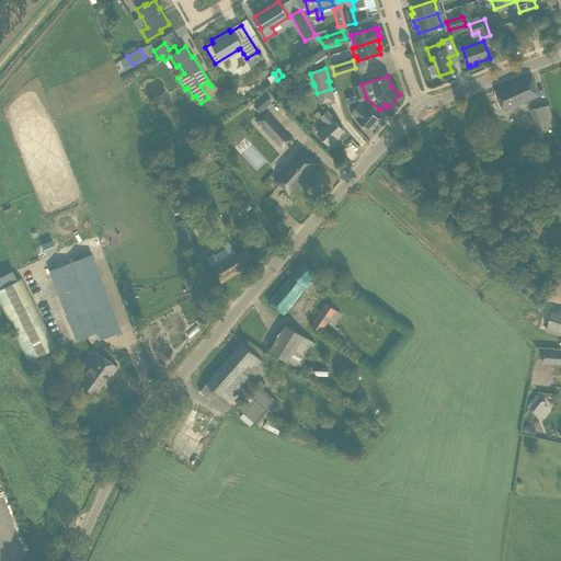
[(495,93),(503,111),(538,95),(531,77),(495,93)]
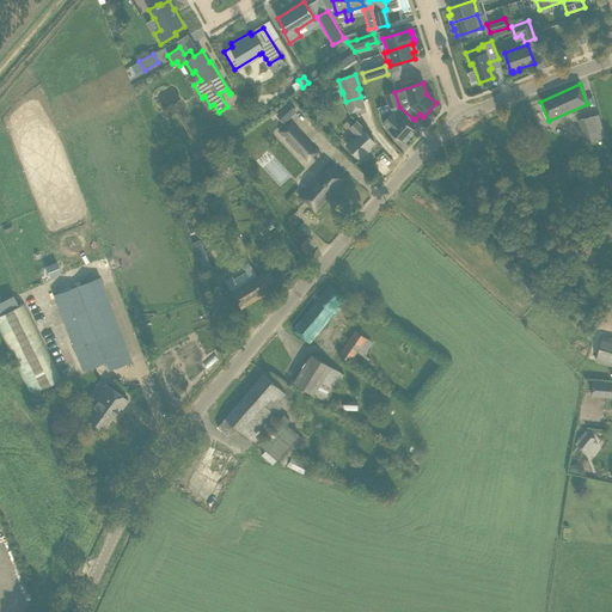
[(408,122),(411,118),(412,118),(399,106),(395,92),(395,91),(385,95),(391,112),(391,114),(381,116),(383,122),(384,123),(384,127),(386,126),(390,129),(389,129),(403,142),(415,129),(408,122)]
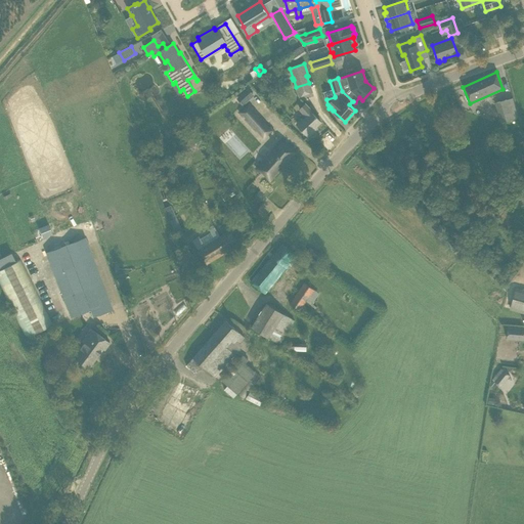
[(248,90),(237,99),(243,104),(246,102),(253,96),(248,90)]
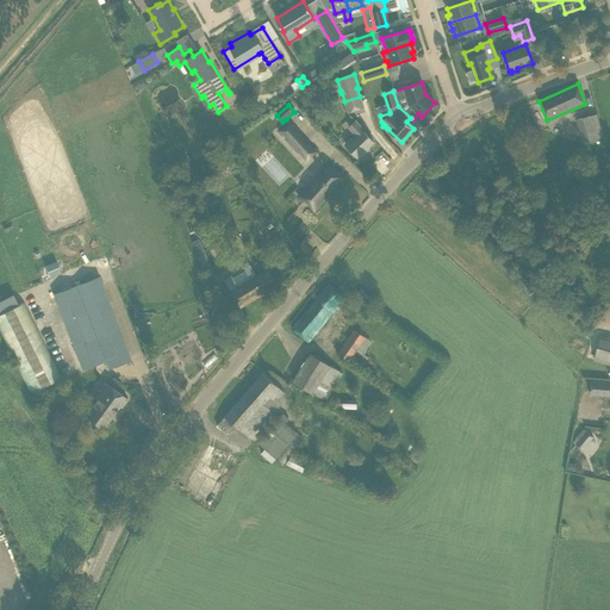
[(578,119),(583,142),(603,137),(597,114),(578,119)]
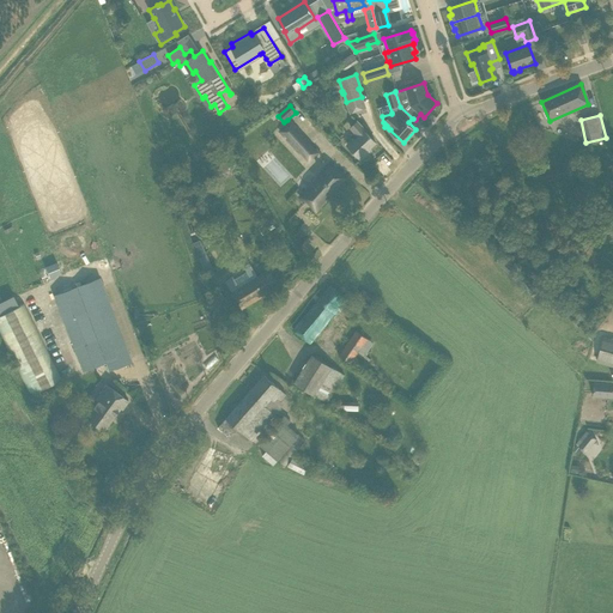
[(359,137),(347,147),(360,159),(368,153),(366,152),(376,143),(365,132),(365,131),(357,122),(351,128),(359,137)]
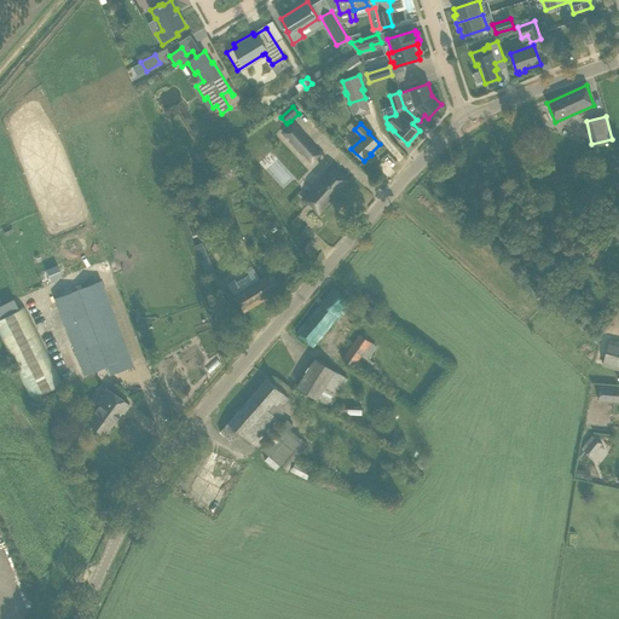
[(302,133),(294,125),(284,133),(291,142),(302,133)]
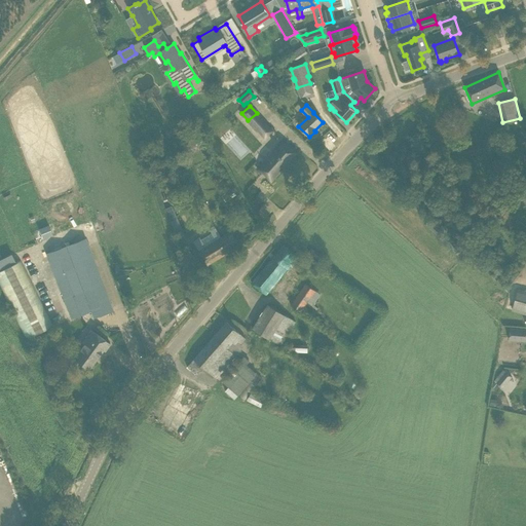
[(472,140),(476,150),(487,145),(483,135),(472,140)]
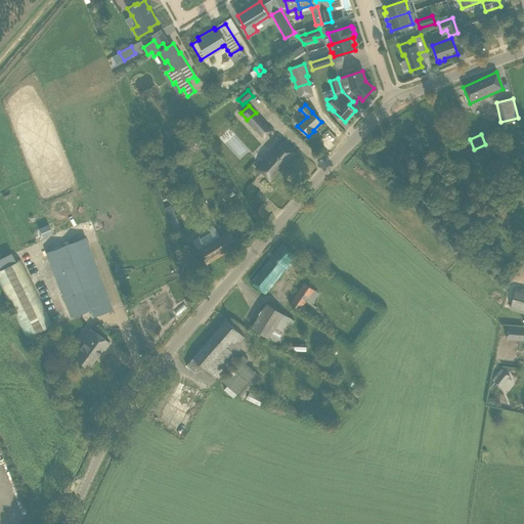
[(290,158),(295,153),(293,151),(294,150),(282,140),(271,153),(272,154),(265,161),(265,160),(257,168),(262,173),(262,172),(266,175),(265,176),(270,180),(291,158),(290,158)]
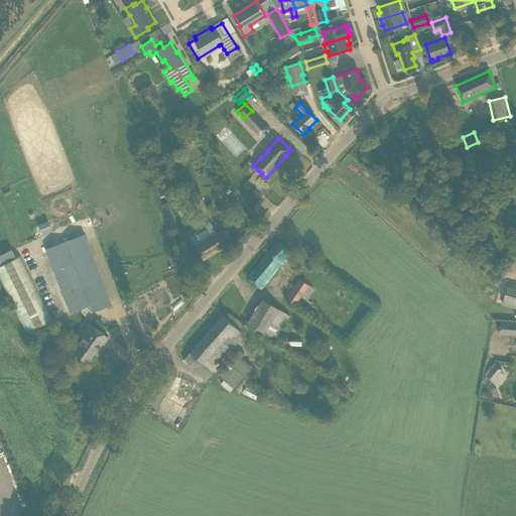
[(515,181),(501,187),(506,205),(515,201),(515,181)]
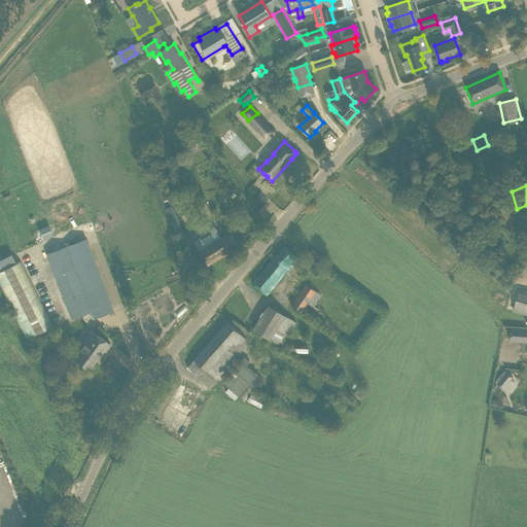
[(167,213),(178,240),(185,237),(175,210),(167,213)]
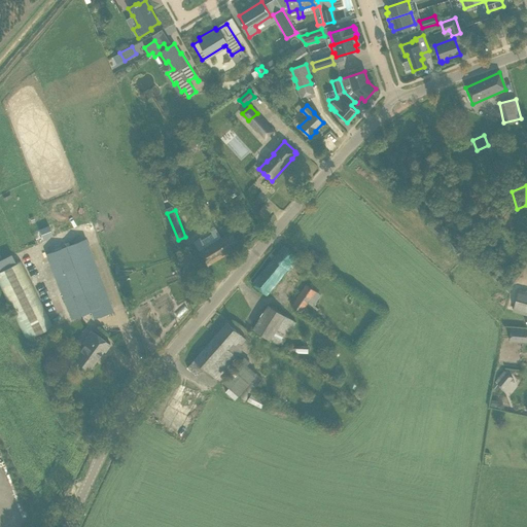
[(44,229),(39,231),(42,239),(47,237),(51,236),(48,226),(44,229)]
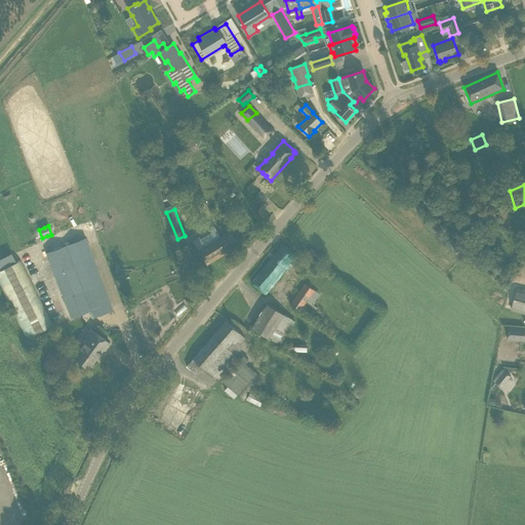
[(239,245),(234,236),(231,231),(220,237),(213,226),(211,228),(212,229),(210,231),(215,239),(204,245),(200,240),(199,237),(193,241),(202,255),(207,265),(239,245)]
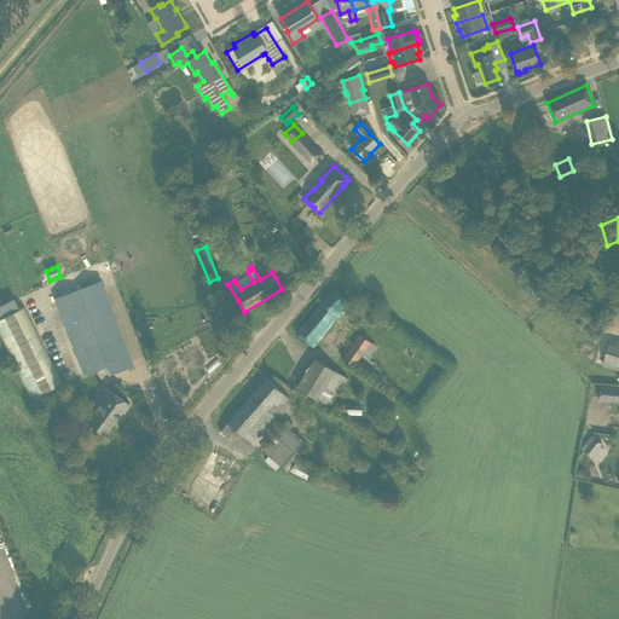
[(53,299),(82,376),(106,366),(110,375),(133,366),(100,281),(53,299)]
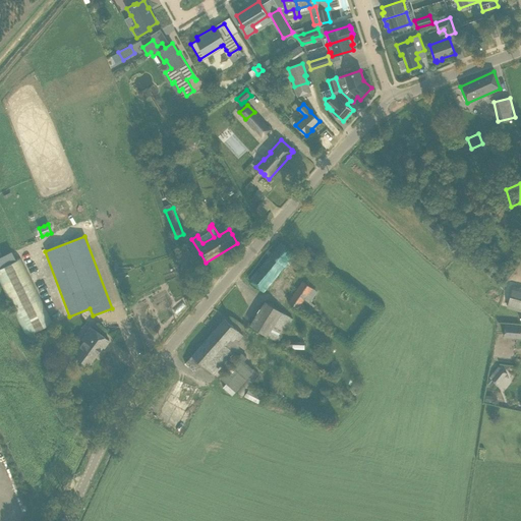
[(249,281),(264,292),(288,263),(289,265),(291,263),(289,261),(295,253),(281,242),(249,281)]
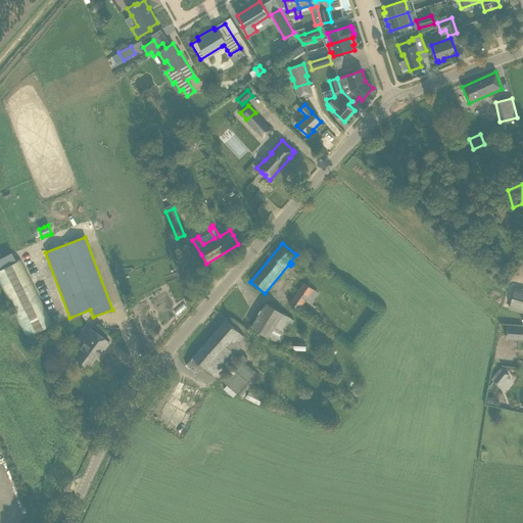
[(20,258),(29,277),(42,270),(34,252),(20,258)]
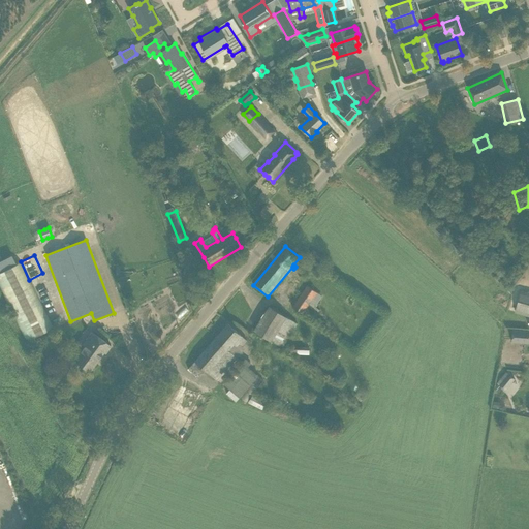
[(51,328),(19,263),(0,272),(0,283),(28,339),(51,328)]
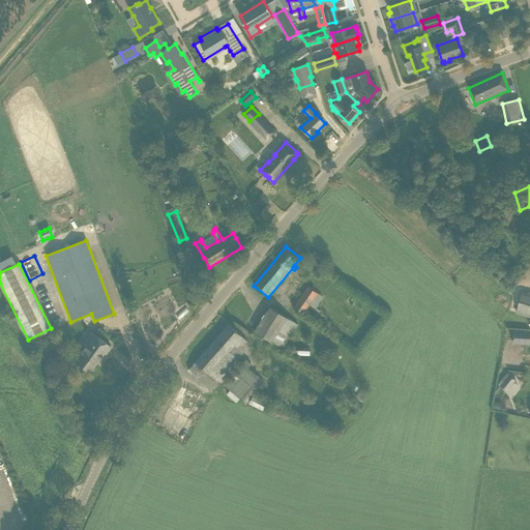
[(318,305),(317,304),(323,297),(318,293),(307,286),(293,307),(303,315),(310,304),(319,312),(320,311),(317,307),(318,305)]
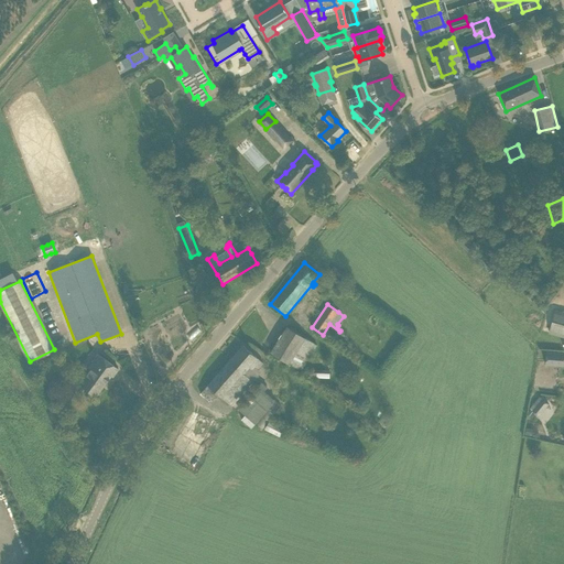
[(563,336),(563,313),(555,311),(549,333),(563,336)]
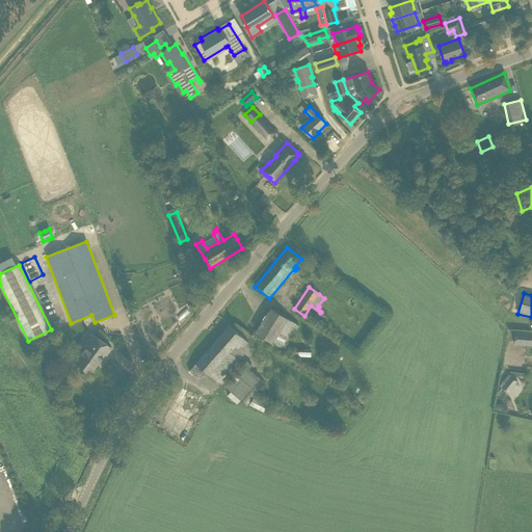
[(256,333),(285,349),(299,325),(270,308),(256,333)]
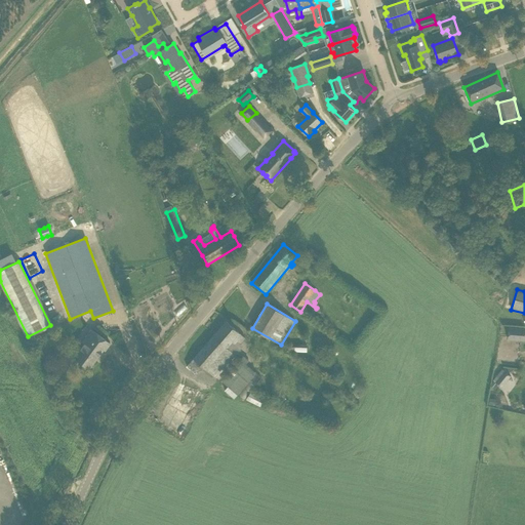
[(187,366),(195,373),(202,366),(214,377),(240,349),(237,346),(244,338),(227,322),(187,366)]
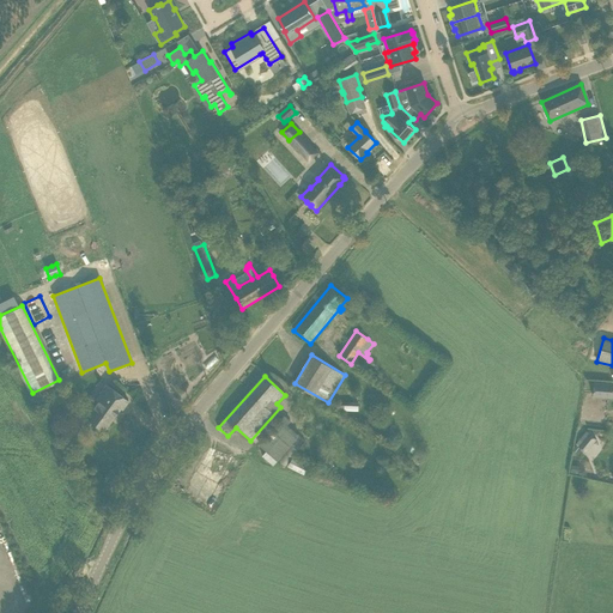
[(612,384),(594,383),(593,394),(612,395),(612,384)]
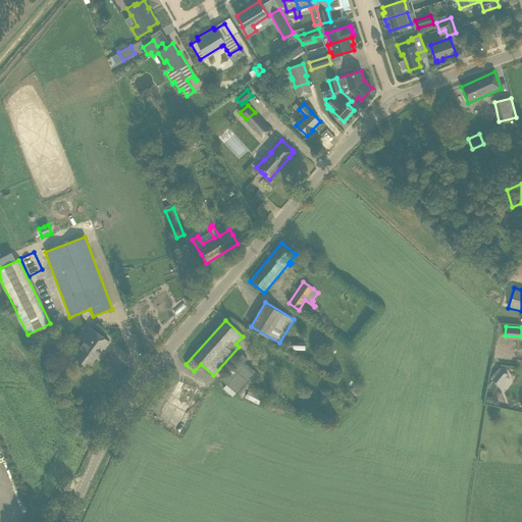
[(83,342),(72,356),(88,367),(102,348),(103,349),(109,342),(90,327),(81,341),(83,342)]
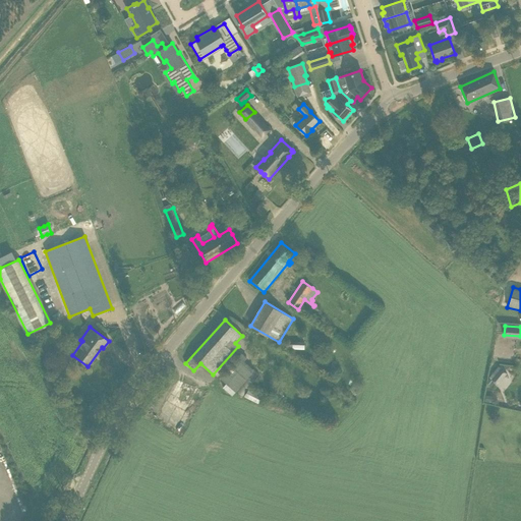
[(253,370),(244,361),(247,357),(241,353),(221,379),(226,384),(223,388),(232,396),(253,370)]
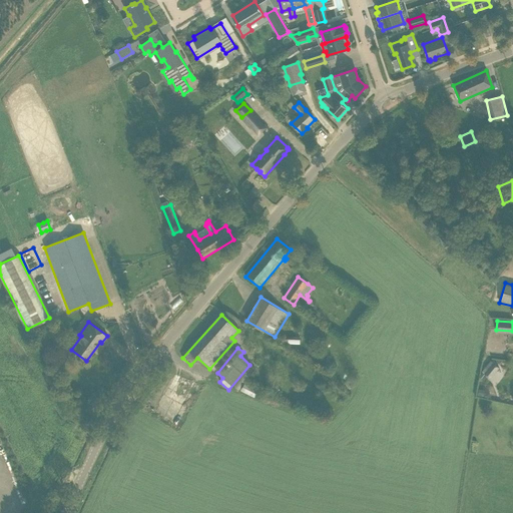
[(493,363),(484,374),(490,379),(499,368),(493,363)]
